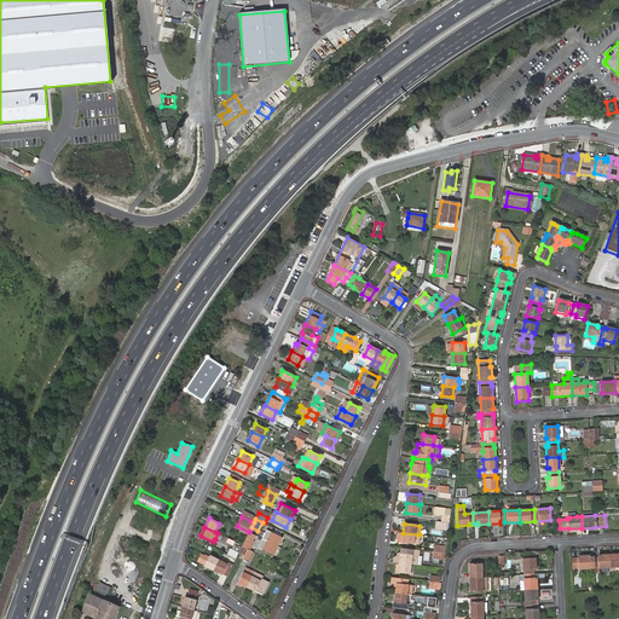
[(262,539),(277,545),(281,537),(267,530),(262,539)]
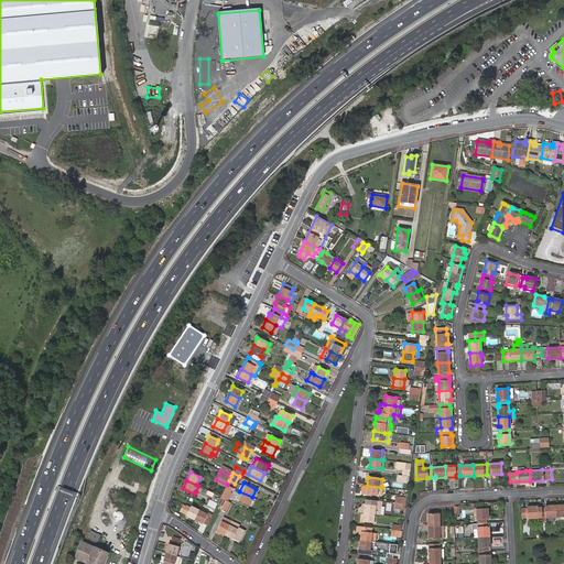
[(382,496),(383,487),(382,487),(381,487),(367,486),(364,485),(362,491),(364,491),(364,494),(366,495),(380,496),(382,496)]
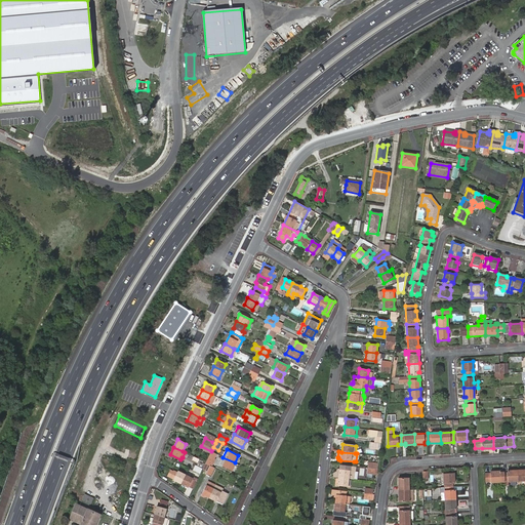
[(205,463),(211,467),(215,459),(208,456),(205,462),(205,463)]
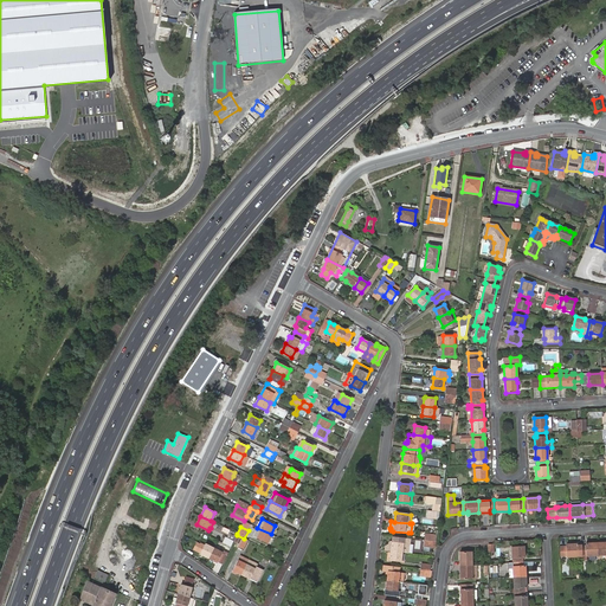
[(268,543),(271,534),(257,528),(253,536),(268,543)]
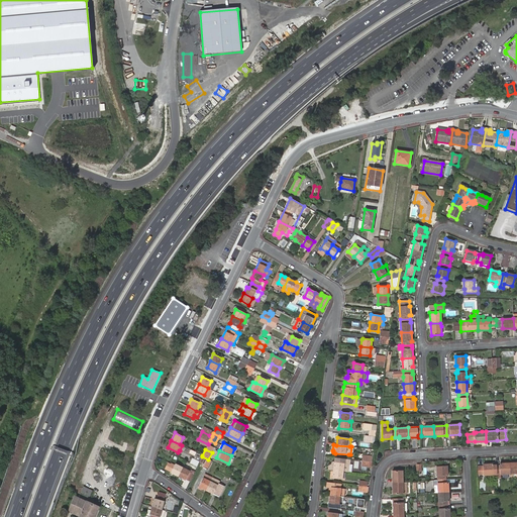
[(204,463),(202,467),(208,470),(211,461),(208,459),(202,456),(201,458),(205,460),(204,463)]
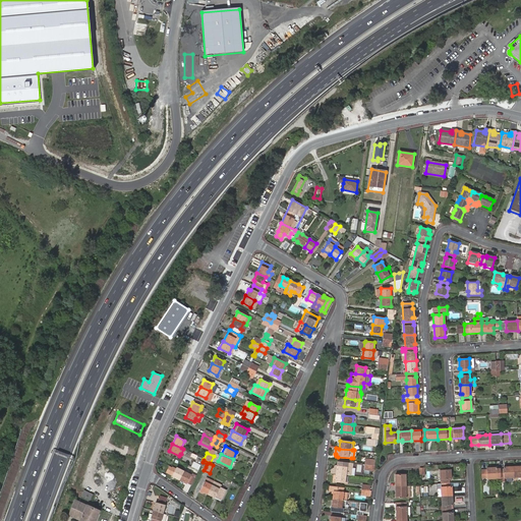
[(193,461),(191,466),(198,470),(200,465),(194,462),(193,461)]
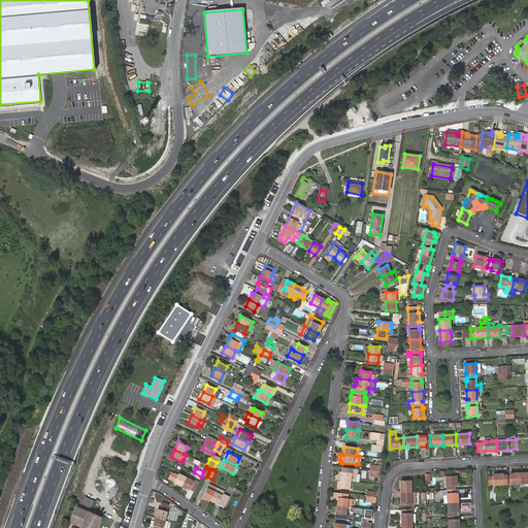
[(336,475),(335,480),(340,480),(350,482),(355,482),(356,473),(348,472),(349,468),(342,467),(341,472),(340,471),(339,472),(339,475),(337,474),(336,475)]
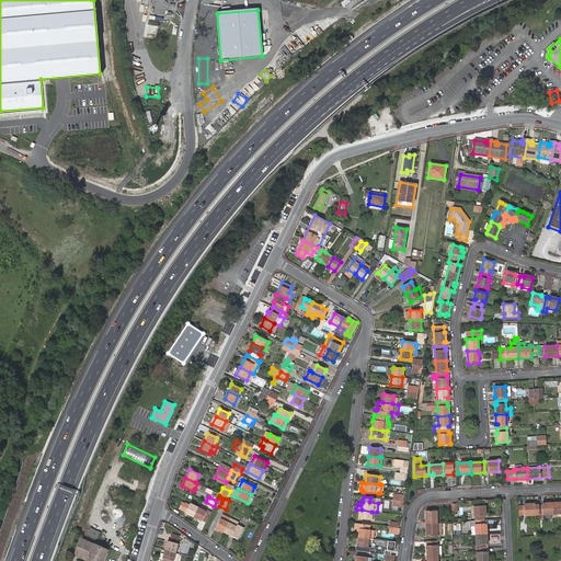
[(185,513),(193,516),(197,507),(190,503),(189,505),(185,503),(184,503),(183,503),(181,508),(186,512),(185,513)]
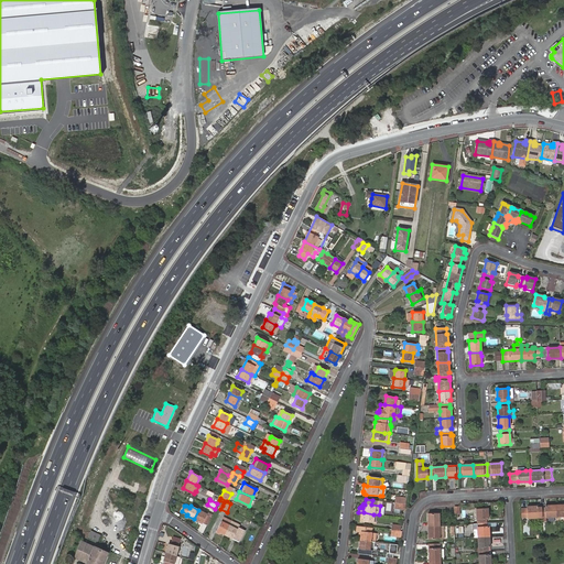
[(542,518),(541,508),(538,508),(538,506),(528,507),(528,508),(521,509),(522,518),(528,517),(528,519),(542,518)]
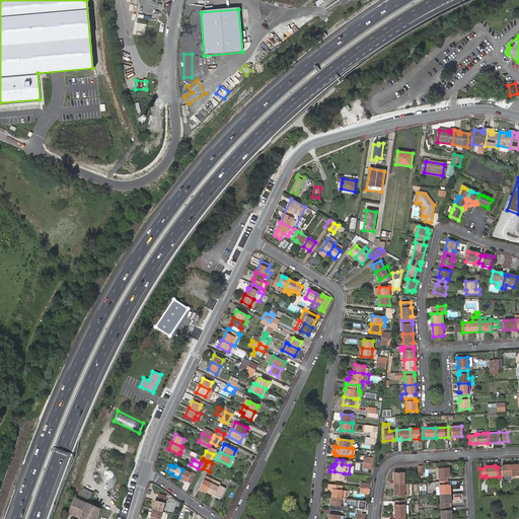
[(512,475),(511,465),(502,465),(502,466),(498,467),(499,476),(499,479),(503,479),(503,476),(512,475)]
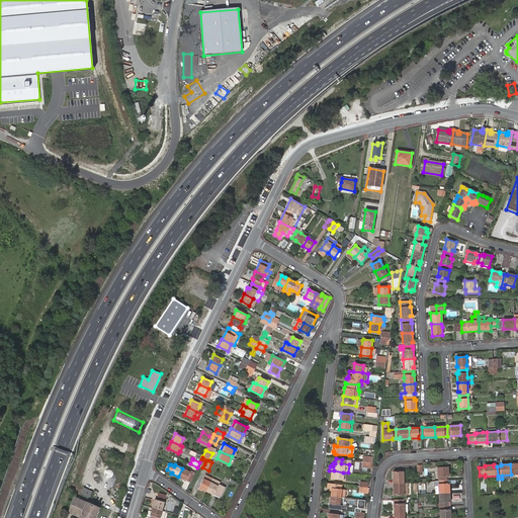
[(438,481),(447,480),(447,477),(448,477),(448,467),(437,467),(438,481)]
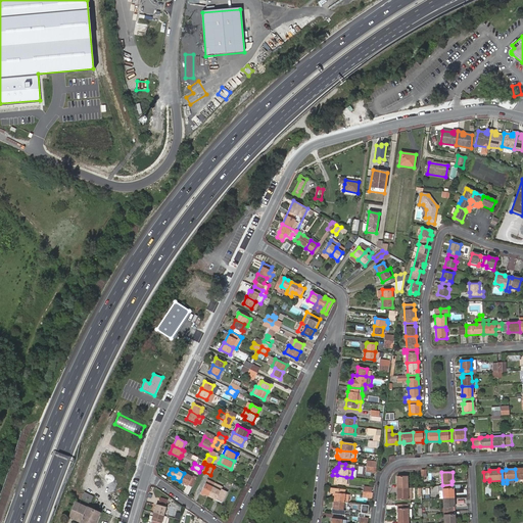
[(184,473),(180,481),(187,485),(188,484),(192,486),(195,479),(191,477),(192,476),(184,473)]
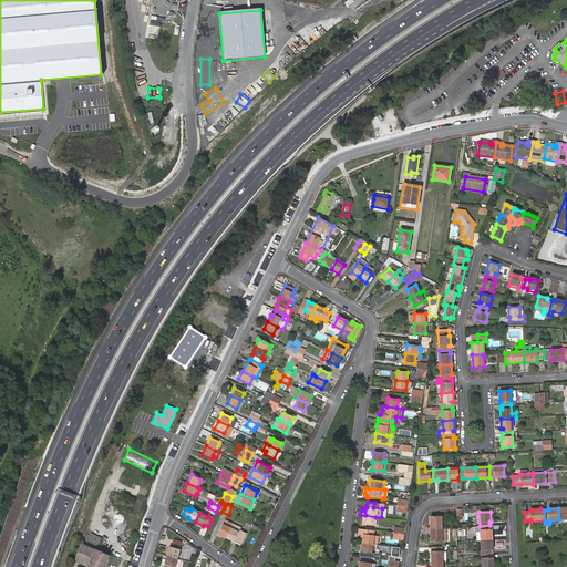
[(374,526),(375,517),(366,515),(364,525),(374,526)]
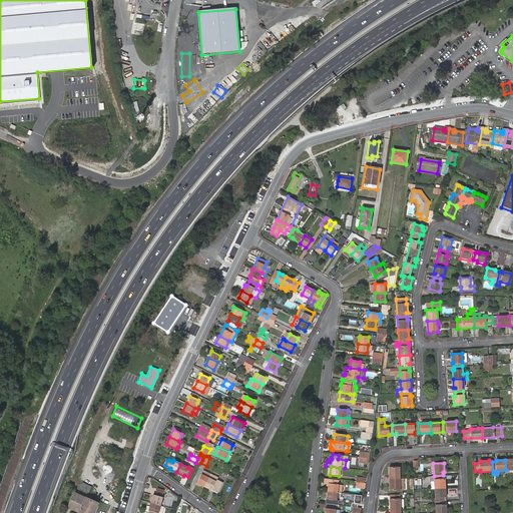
[(390,479),(400,479),(399,467),(390,467),(390,479)]
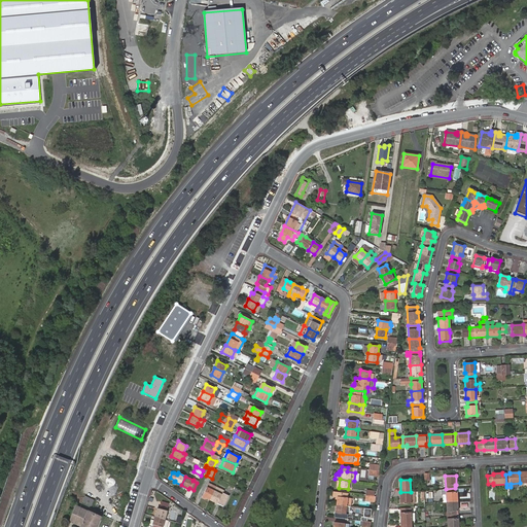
[(206,497),(210,499),(214,491),(216,487),(211,485),(209,488),(207,487),(203,495),(206,497)]
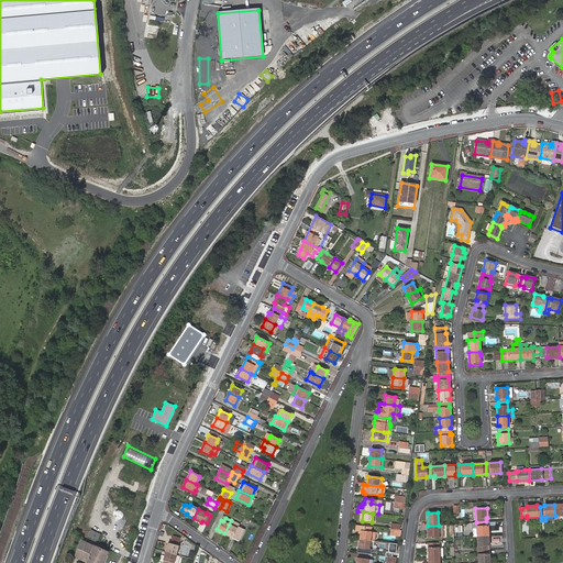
[(229,525),(224,533),(238,540),(243,529),(238,526),(239,525),(231,520),(229,525)]
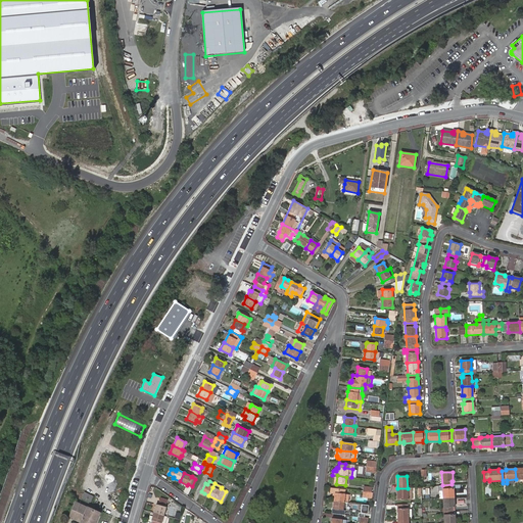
[(452,488),(452,484),(442,485),(443,498),(454,497),(453,488),(452,488)]
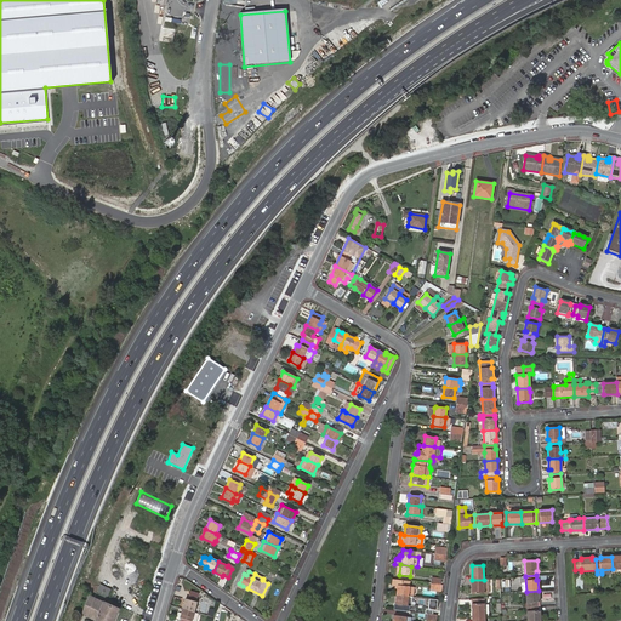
[(397,594),(412,597),(412,590),(409,590),(409,586),(410,581),(394,579),(393,585),(396,585),(398,585),(397,591),(397,594)]
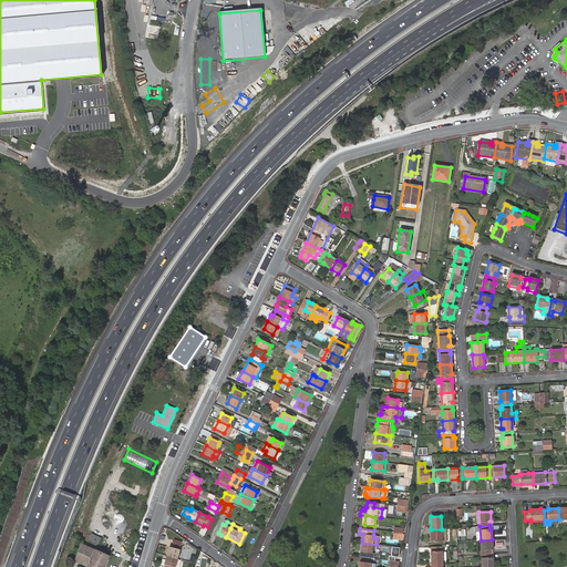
[(446,542),(446,529),(442,529),(431,529),(431,542),(446,542)]
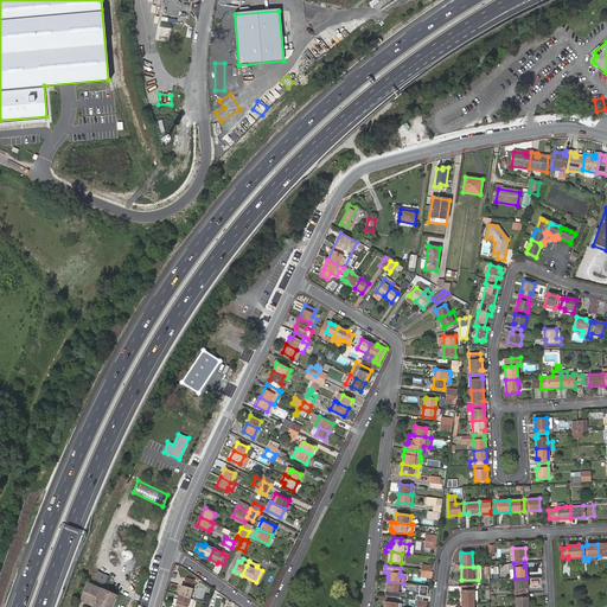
[(94,579),(103,583),(108,575),(97,570),(94,579)]
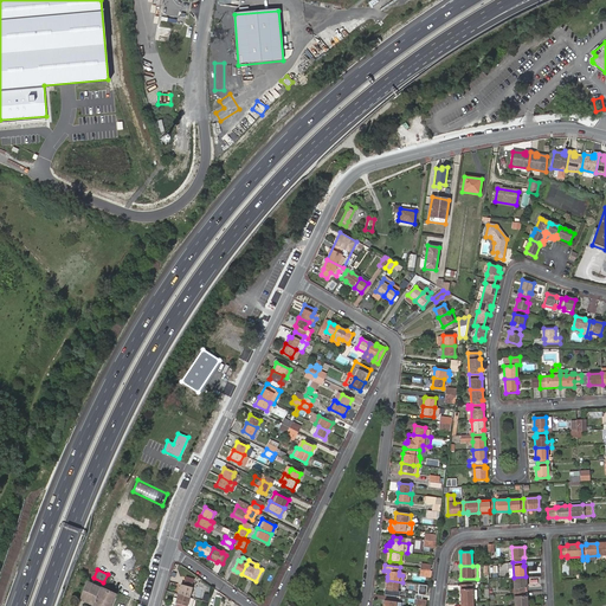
[(526,587),(526,577),(514,578),(514,592),(524,592),(524,587),(526,587)]
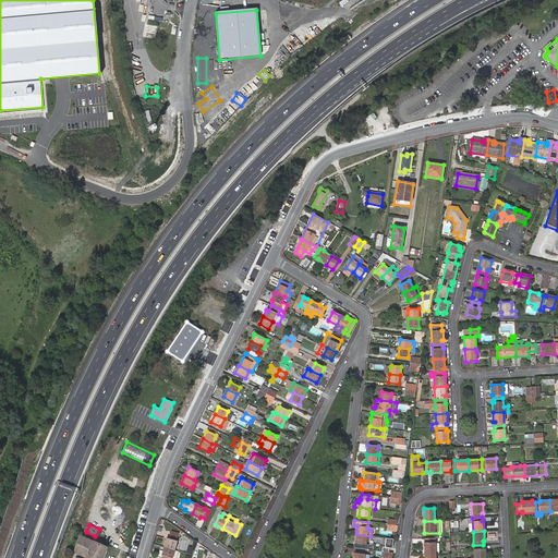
[(370,545),(371,536),(356,534),(355,543),(367,544),(370,545)]
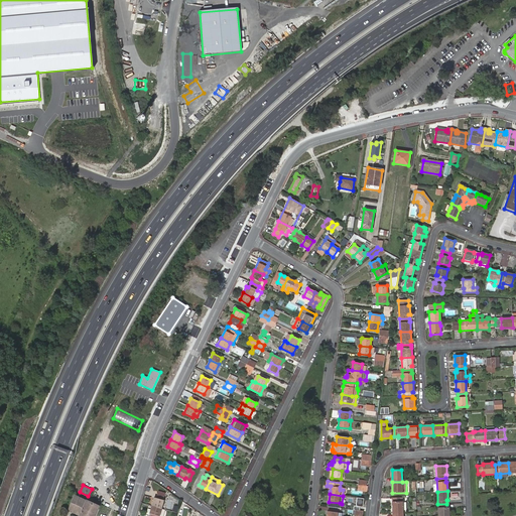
[(93,515),(98,507),(74,495),(68,509),(82,515),(93,515)]
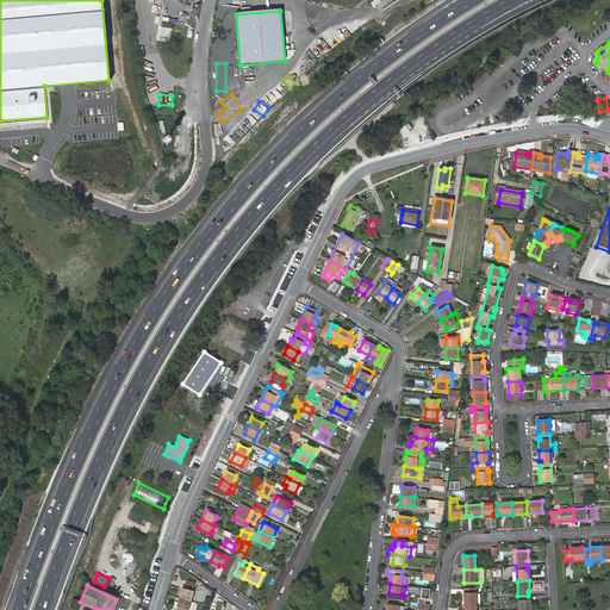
[(428,599),(430,589),(422,587),(421,598),(418,598),(417,603),(419,603),(425,603),(425,599),(428,599)]
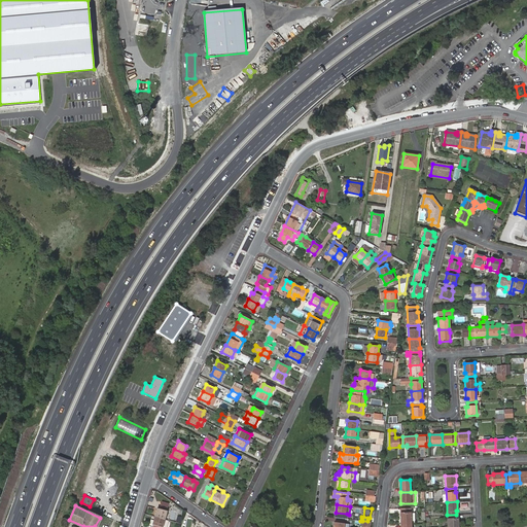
[(412,524),(411,507),(400,508),(400,524),(412,524)]
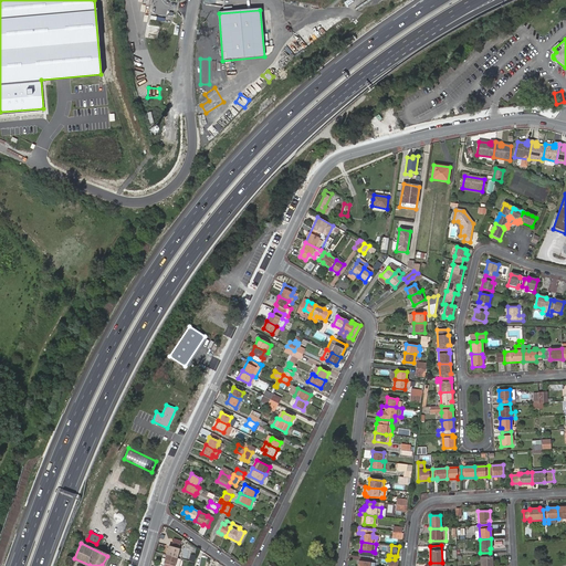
[(169,546),(167,555),(177,557),(179,549),(169,546)]
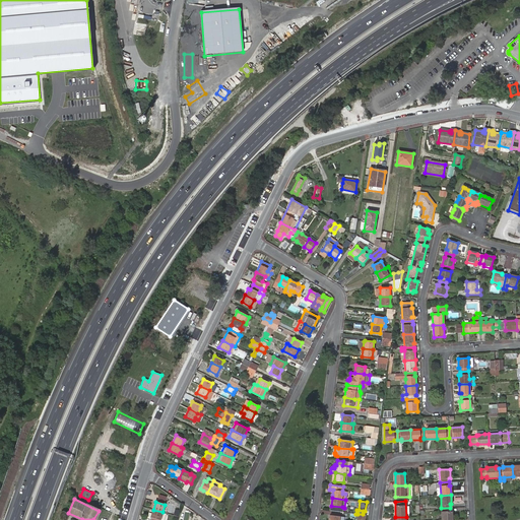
[(450,508),(441,508),(442,519),(452,519),(452,511),(450,511),(450,508)]
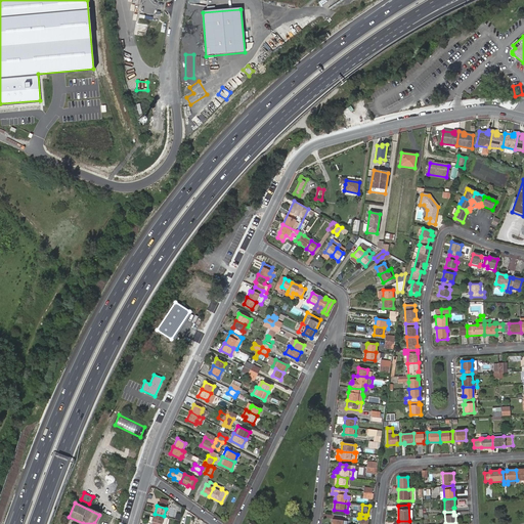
[(161,523),(164,516),(155,514),(153,522),(161,523)]
